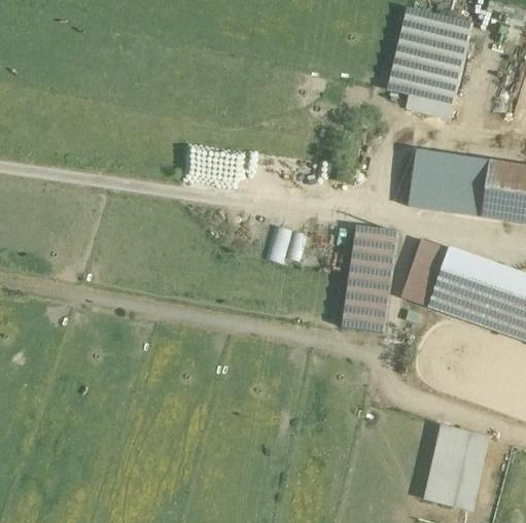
[(512,4),(501,35),(514,39),(524,8),(512,4)]
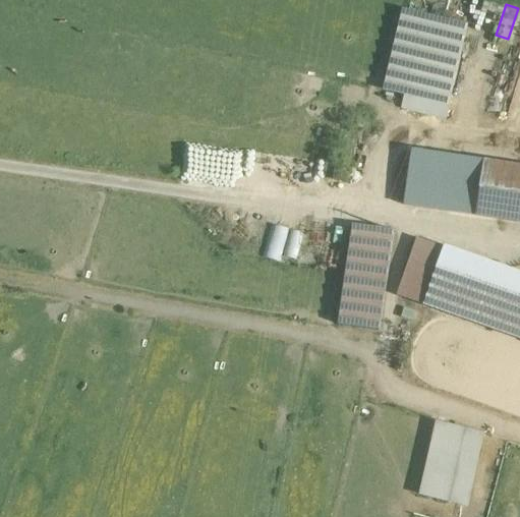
[(450,116),(469,23),(402,10),(383,102),(450,116)]
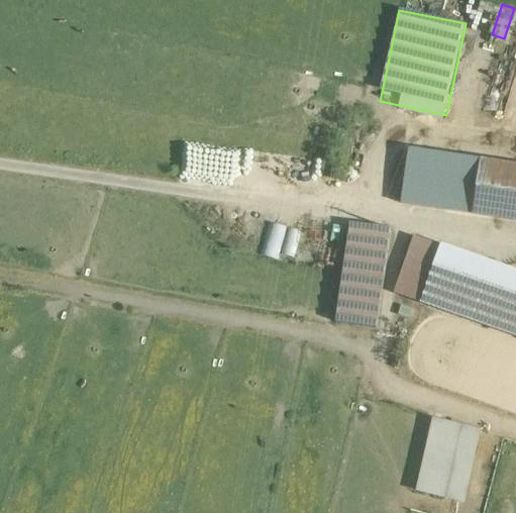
[(515,162),(407,145),(399,201),(515,217),(515,162)]
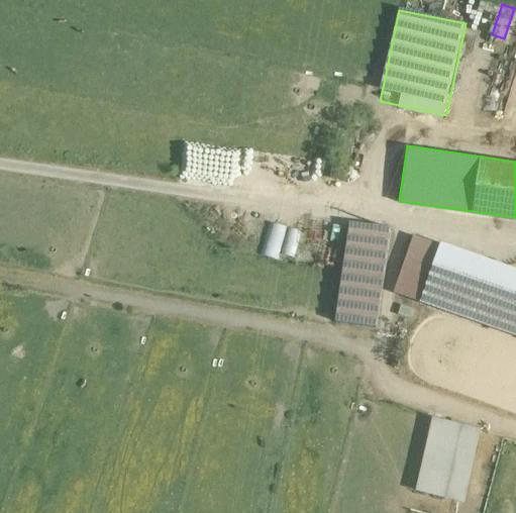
[(390,227),(348,221),(334,318),(375,324),(390,227)]
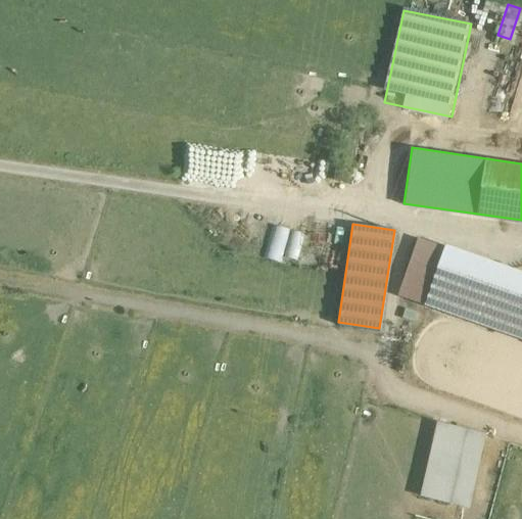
[(521,271),(421,235),(398,295),(521,339),(521,271)]
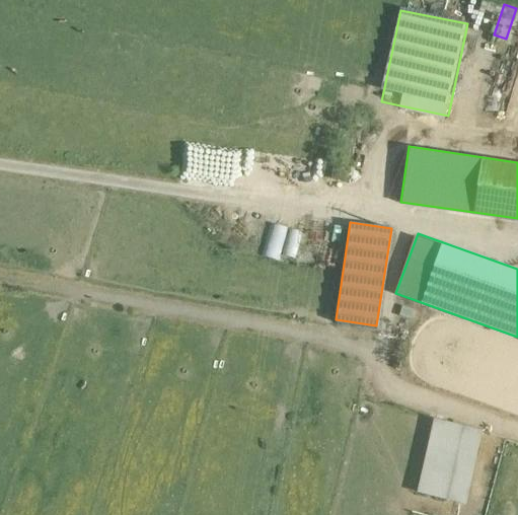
[(482,429),(434,418),(417,490),(464,502),(482,429)]
